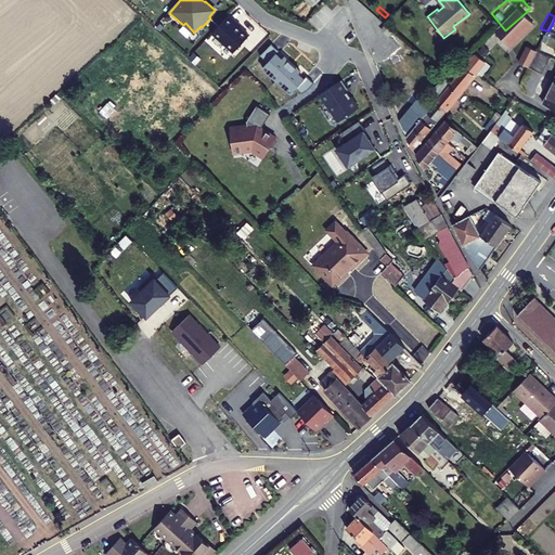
[(236,22),(230,15),(213,34),(234,53),(249,36),(235,23),(236,22)]
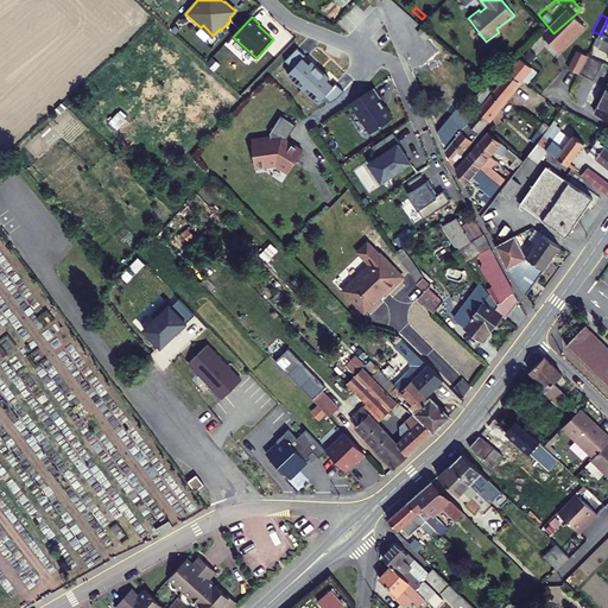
[(588,71),(596,54),(583,45),(572,63),(588,71)]
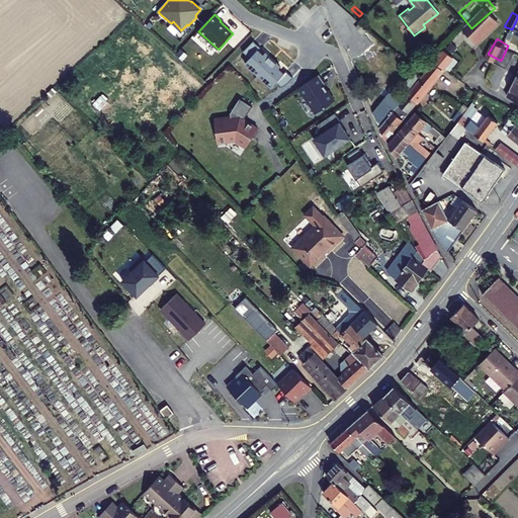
[(417,67),(422,62),(404,46),(400,51),(417,67)]
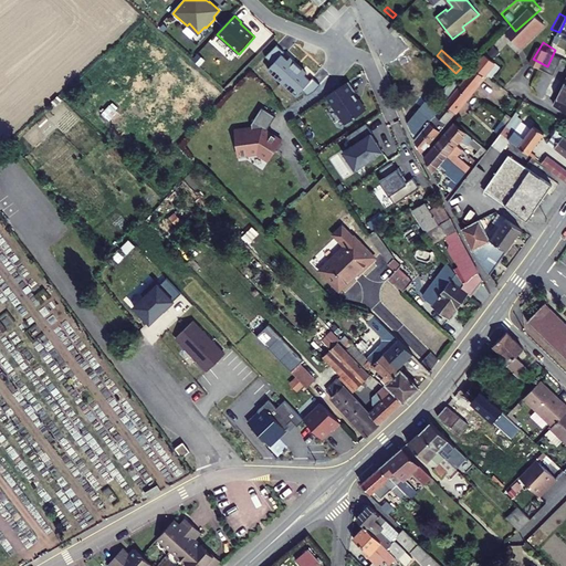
[(488,54),(448,104),(458,112),(498,63),(488,54)]
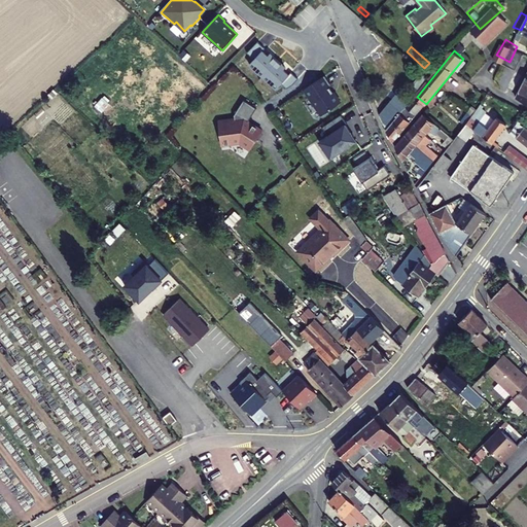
[(324,89),(318,79),(299,94),(315,119),(335,107),(323,90),(324,89)]
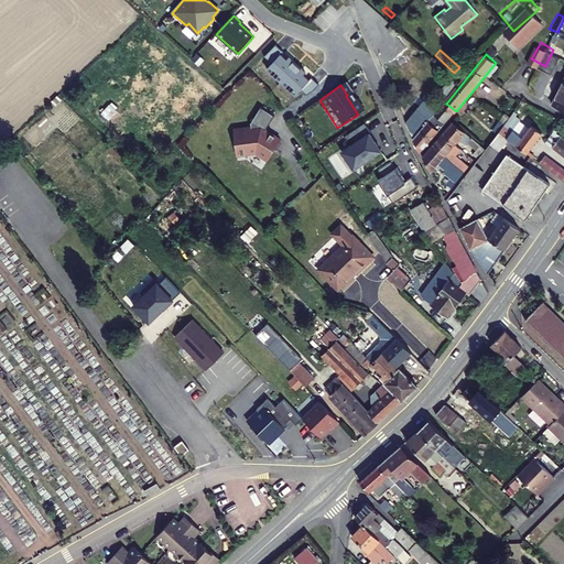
[(274,117),(261,108),(250,123),(251,127),(234,129),(237,156),(256,154),(268,161),(281,140),(266,130),(274,117)]
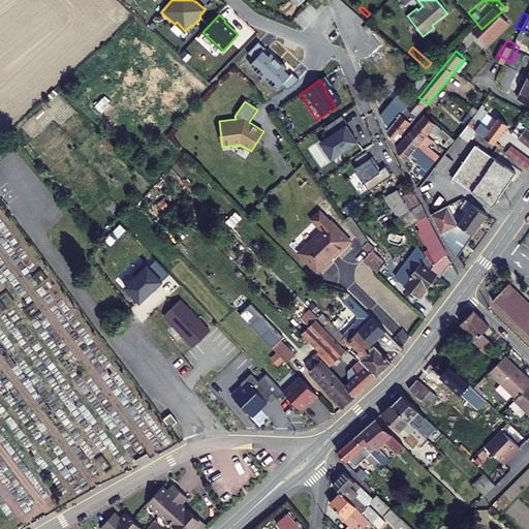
[(413,102),(407,110),(416,118),(423,111),(413,102)]
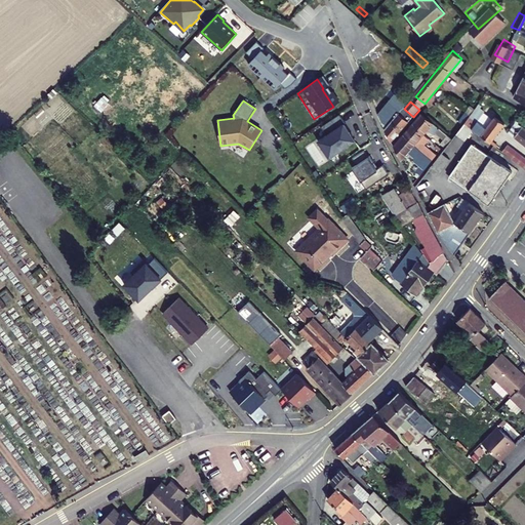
[(470,106),(457,122),(462,125),(474,110),(470,106)]
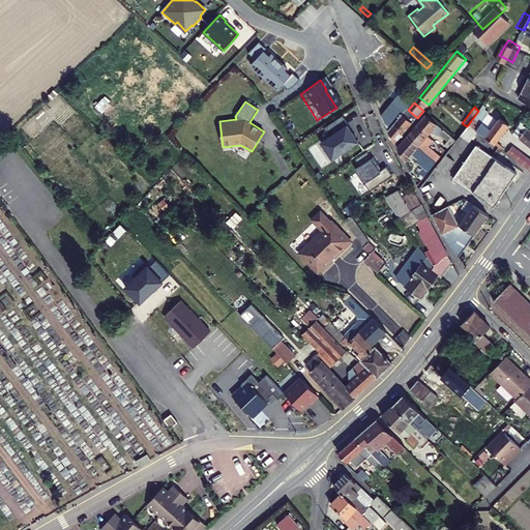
[(405,114),(391,130),(395,144),(414,121),(405,114)]
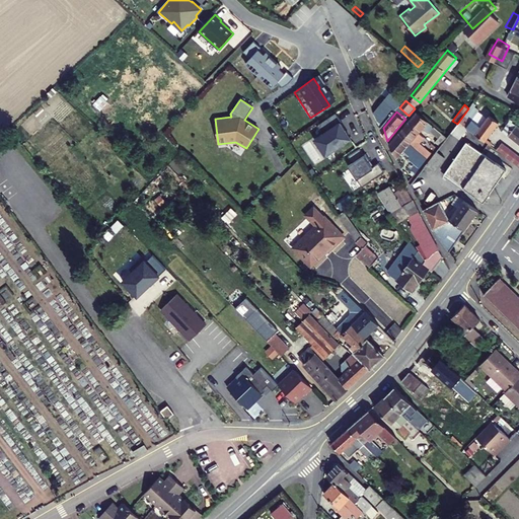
[(418,112),(408,124),(417,132),(422,127),(441,143),(447,137),(418,112)]
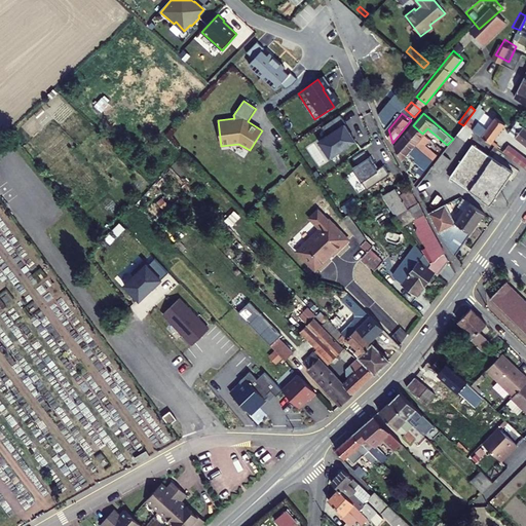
[(494,115),(480,136),(492,145),(506,124),(494,115)]
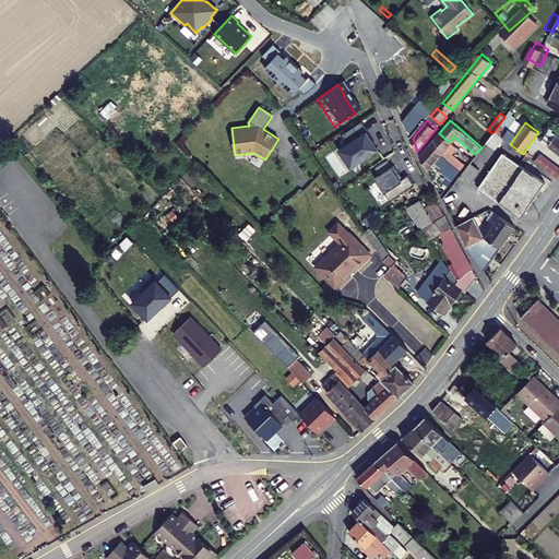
[(333,154),(345,171),(371,154),(360,137),(363,134),(356,126),(336,139),(342,147),(333,154)]
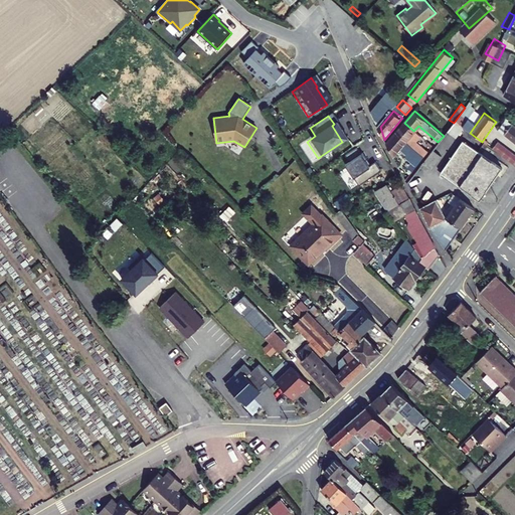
[(404,123),(394,135),(404,143),(413,131),(404,123)]
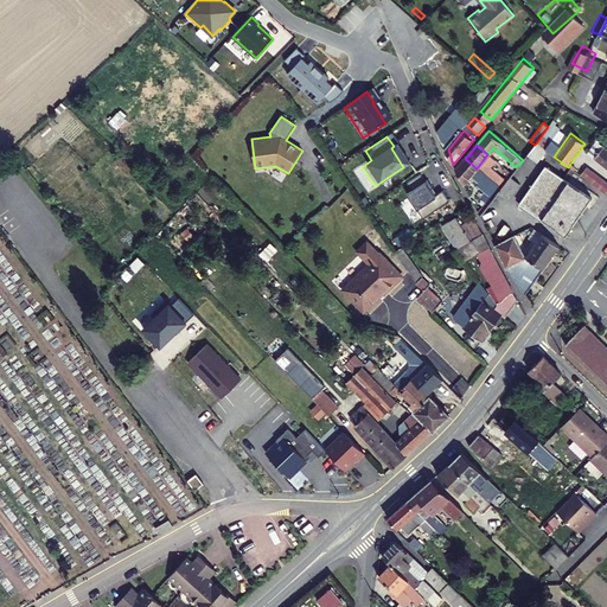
[(595,159),(606,167),(606,148),(602,146),(595,159)]
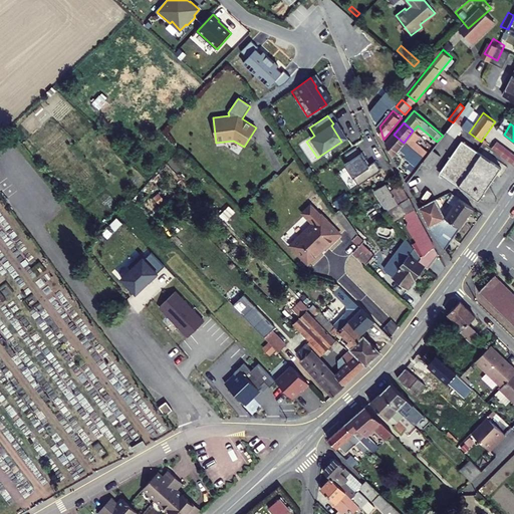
[(394,135),(386,145),(393,159),(404,143),(394,135)]
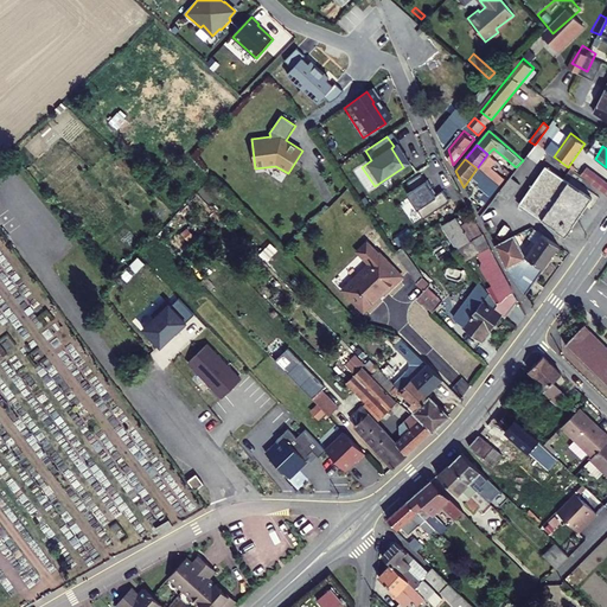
[(547,165),(522,202),(567,236),(593,198),(547,165)]
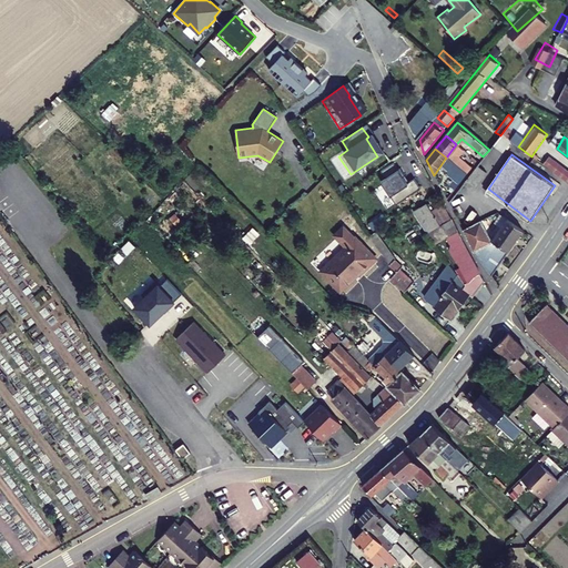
[(454,158),(450,162),(467,176),(470,172),(454,158)]
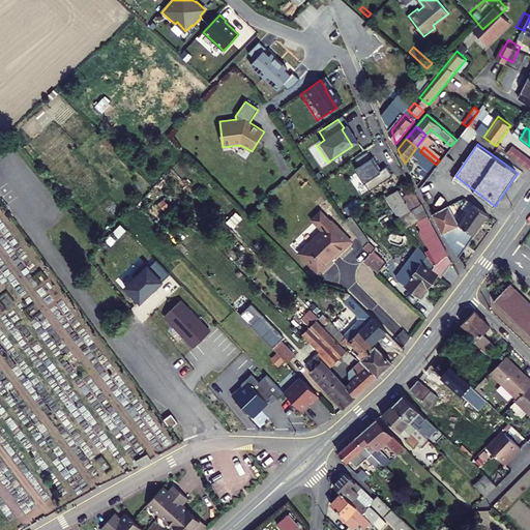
[(420,151),(417,154),(433,169),(436,165),(420,151)]
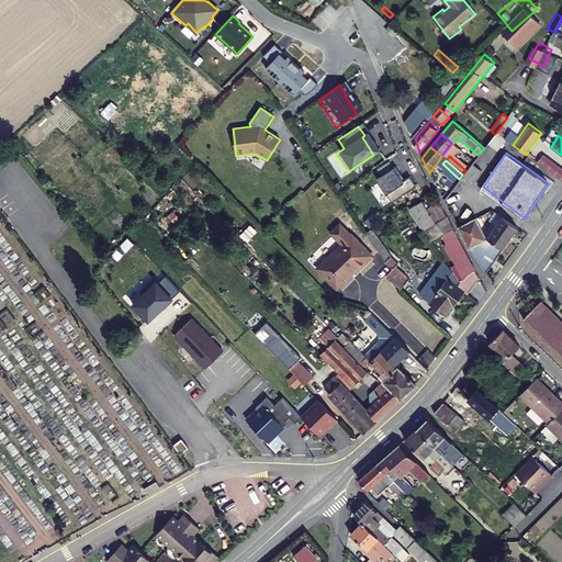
[(389,172),(383,166),(371,173),(375,181),(371,183),(386,206),(411,190),(404,181),(397,186),(393,179),(395,178),(391,171),(389,172)]
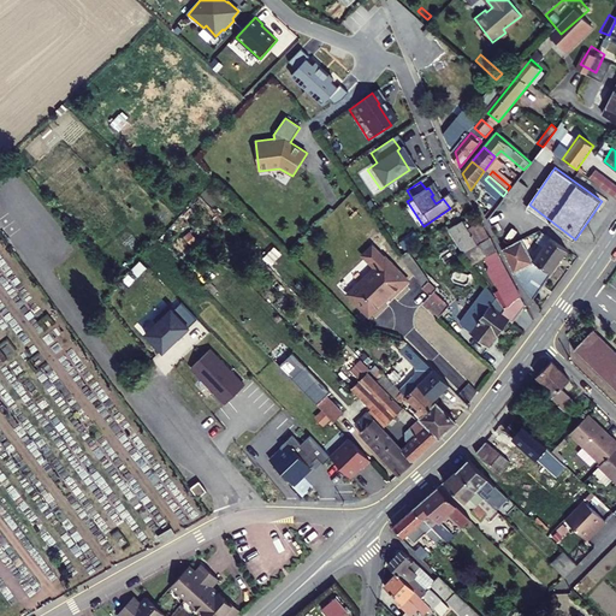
[(546,234),(532,255),(533,259),(514,271),(534,298),(566,248),(546,234)]
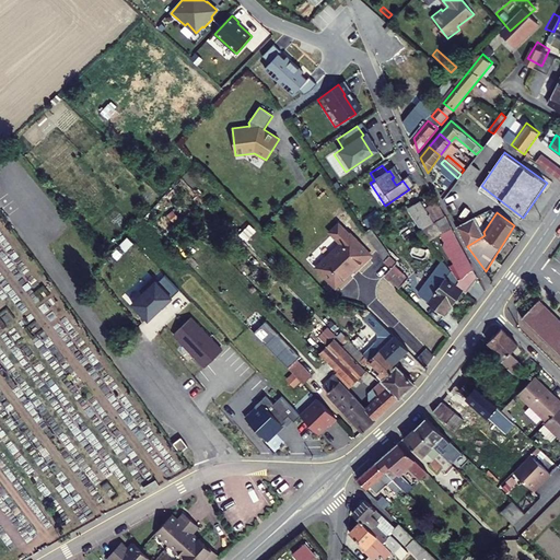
[(474,213),(456,223),(467,246),(485,235),(483,232),(474,213)]
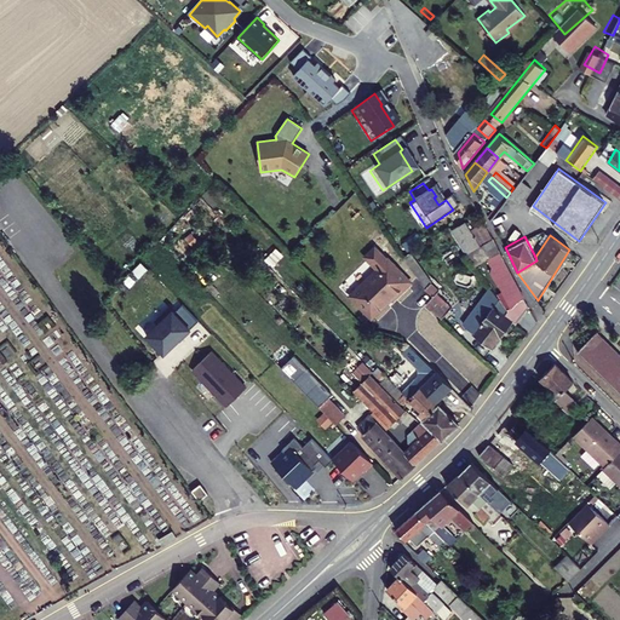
[(390,241),(379,251),(391,267),(363,290),(382,311),(403,293),(406,297),(423,282),(390,241)]
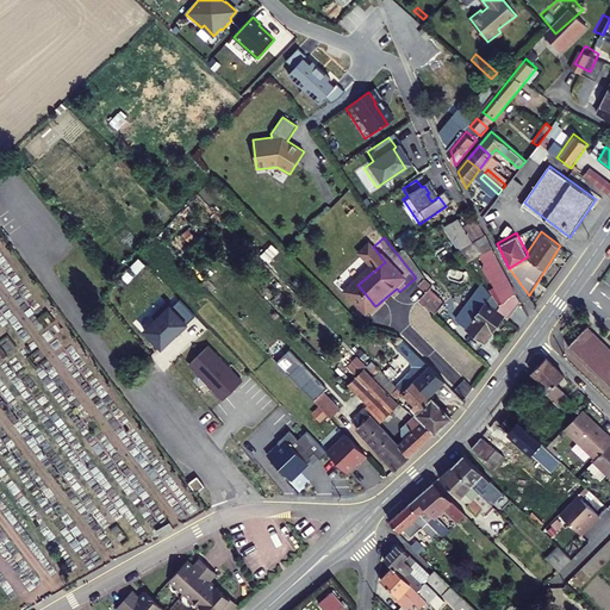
[(490,254),(475,261),(500,303),(497,307),(504,313),(508,316),(521,299),(502,265),(498,267),(490,254)]
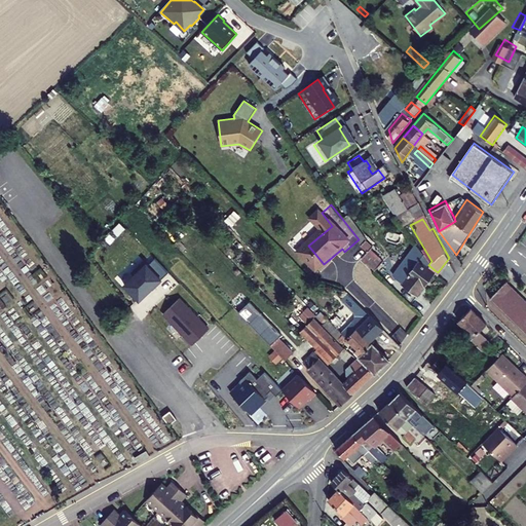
[(382,267),(389,258),(381,250),(373,258),(382,267)]
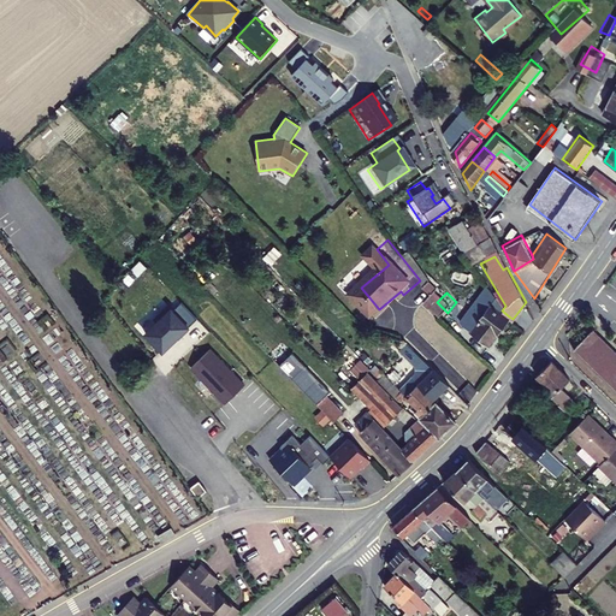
[(173,308),(190,326),(199,319),(181,301),(173,308)]
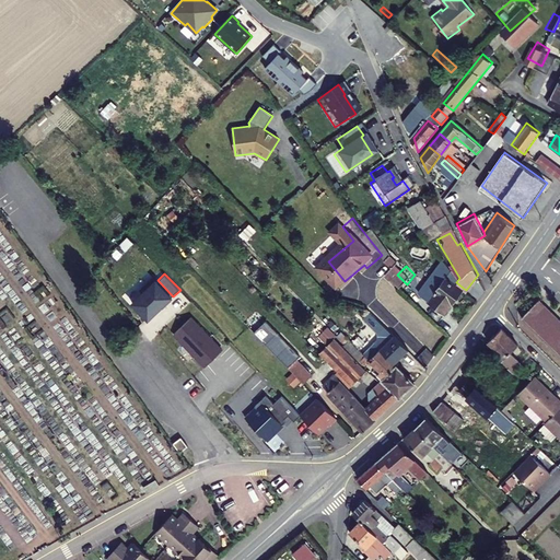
[(407,284),(416,277),(415,275),(407,284)]
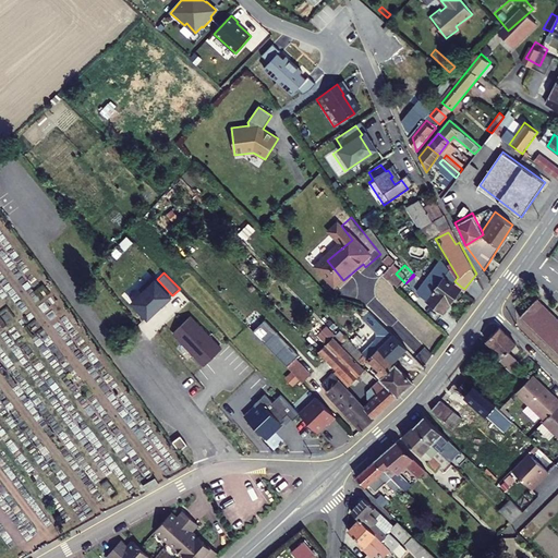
[(443,311),(461,287),(455,281),(445,275),(426,300),(443,311)]
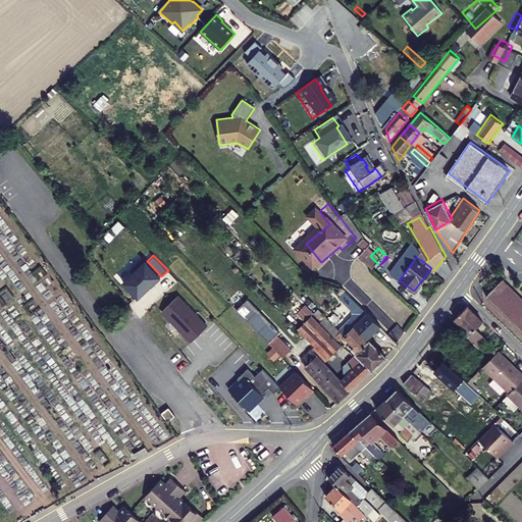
[(139,299),(151,286),(153,288),(161,279),(160,278),(161,276),(147,261),(145,259),(121,280),(139,299)]
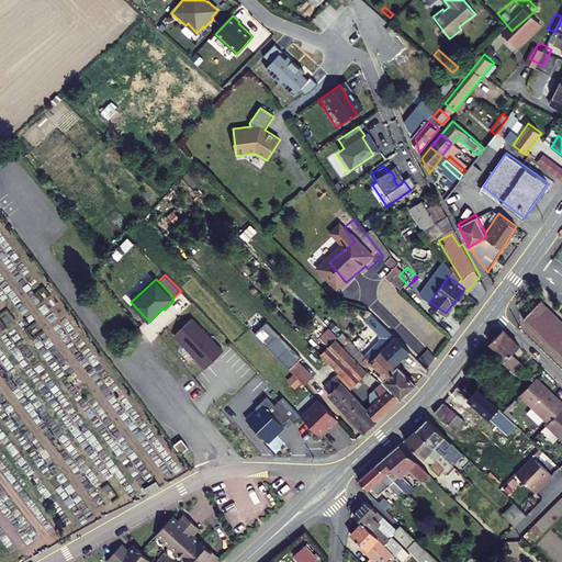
[(561,323),(540,303),(524,321),(561,358),(561,323)]
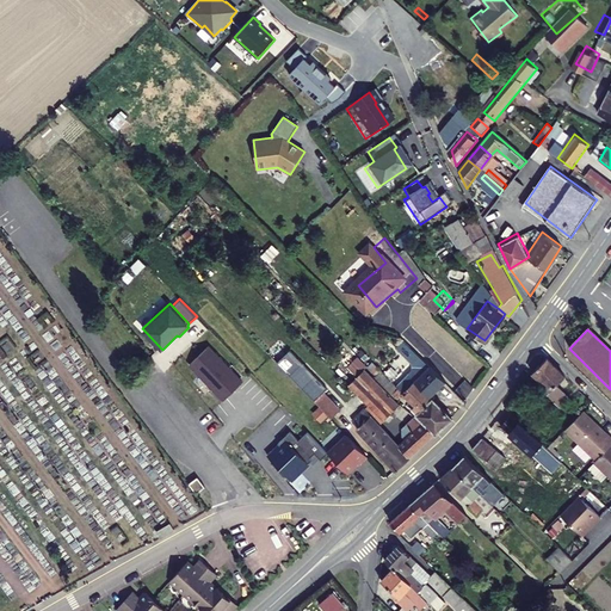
[(420,374),(415,378),(430,394),(445,377),(411,344),(401,355),(420,374)]
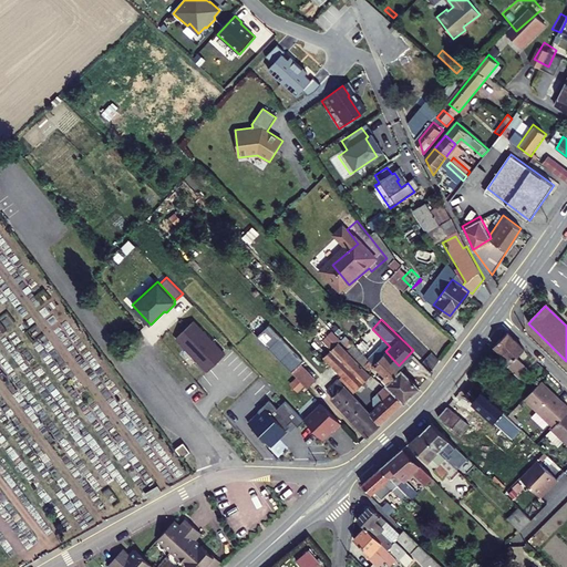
[(208,372),(226,356),(194,321),(176,338),(208,372)]
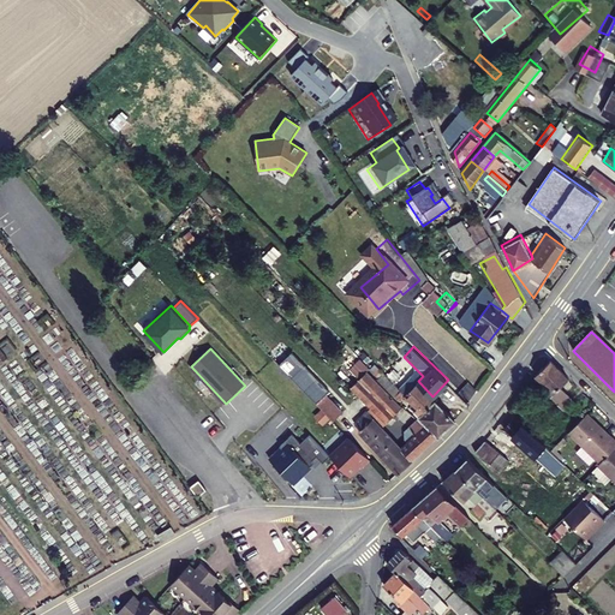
[(568,378),(550,362),(536,376),(544,384),(541,388),(550,398),(560,387),(568,378)]
